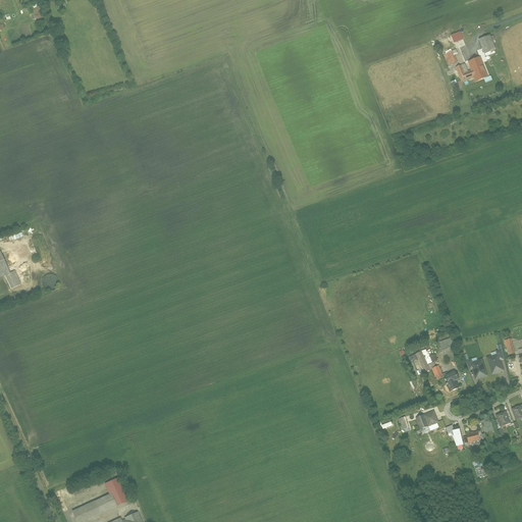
[(33,4),(38,17),(44,15),(38,2),(33,4)]
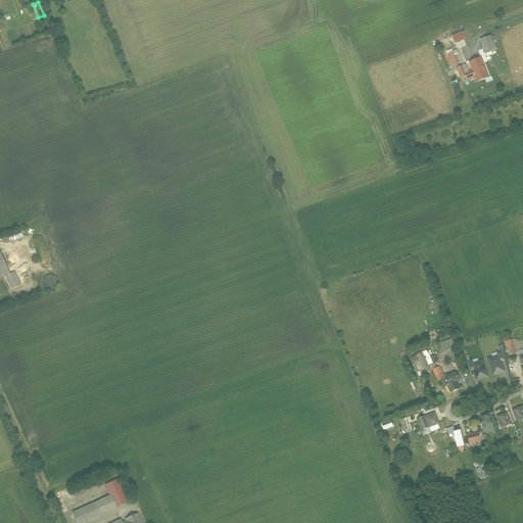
[(468,31),(454,36),(458,46),(471,42),(468,31)]
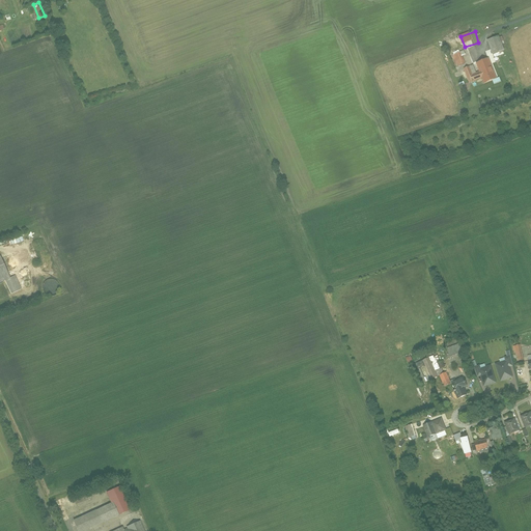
[(499,36),(488,40),(494,55),(505,50),(499,36)]
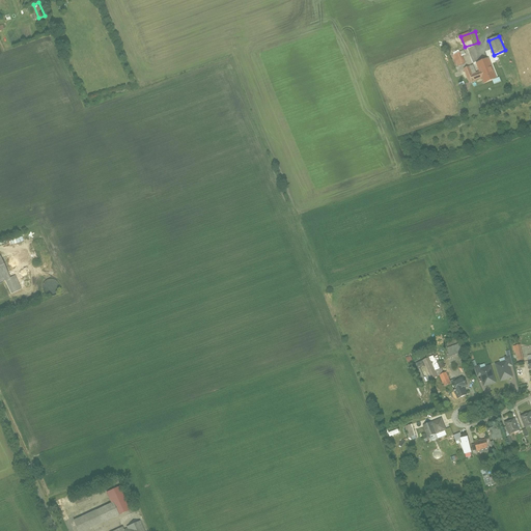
[(464,51),(453,55),(457,66),(466,63),(464,56),(466,56),(464,51)]
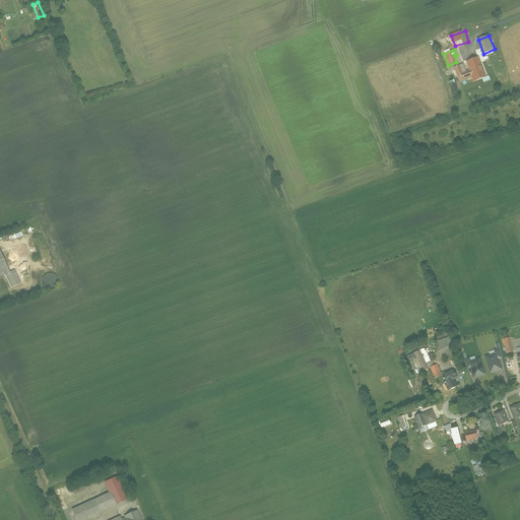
[(479,58),(467,62),(470,70),(472,76),(474,81),(486,76),(479,58)]
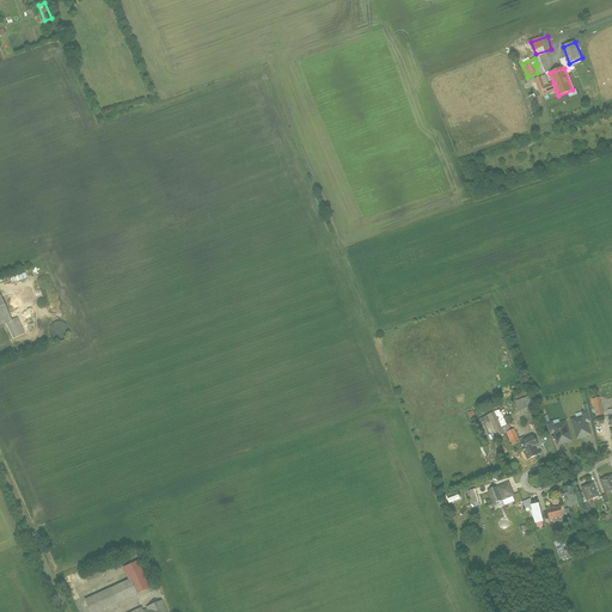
[(542,77),(536,79),(542,96),(549,93),(545,85),(542,77)]
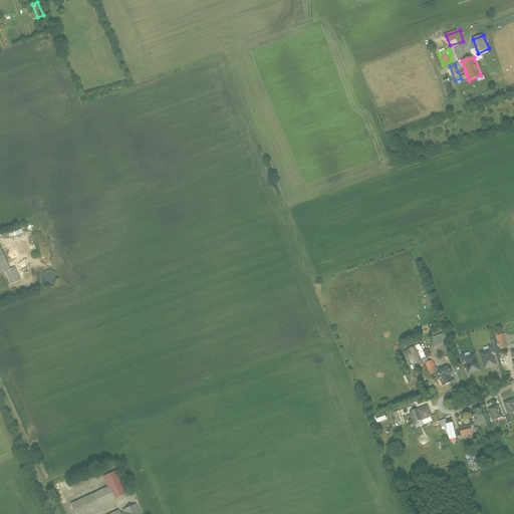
[(461,70),(458,71),(461,78),(467,75),(465,69),(461,70)]
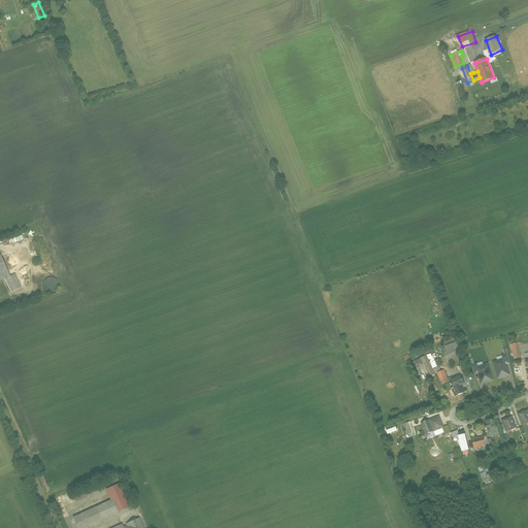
[(10,275),(0,253),(0,281),(5,278),(10,276),(10,275)]
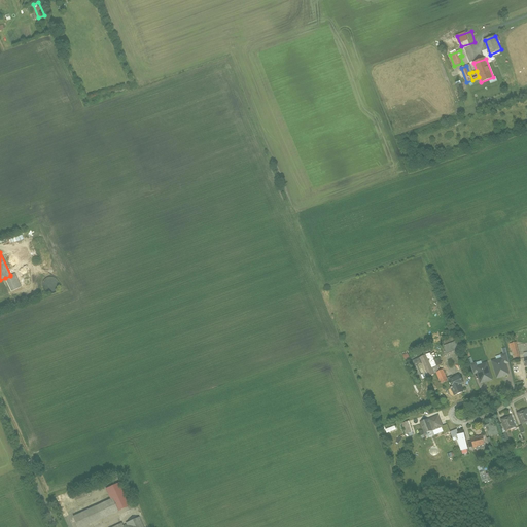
[(22,286),(14,273),(10,275),(10,276),(5,278),(11,291),(22,286)]
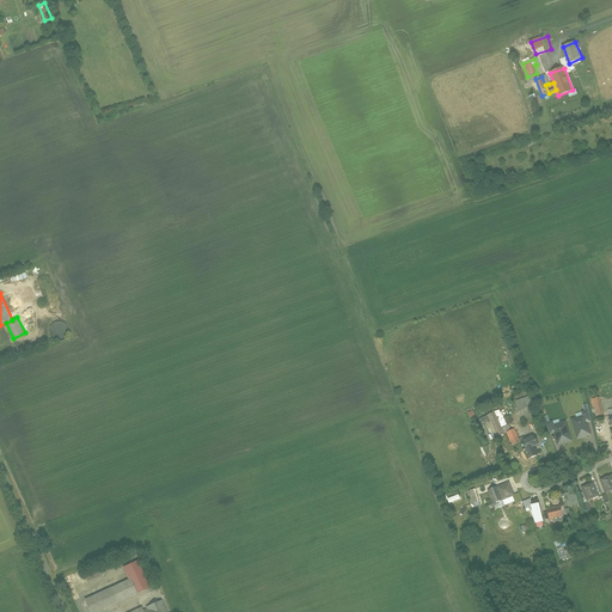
[(518,410),(528,407),(525,397),(514,402),(518,410)]
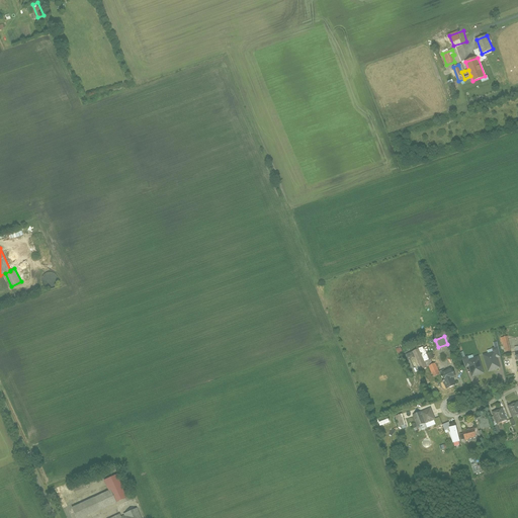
[(512,352),(508,337),(501,339),(505,354),(512,352)]
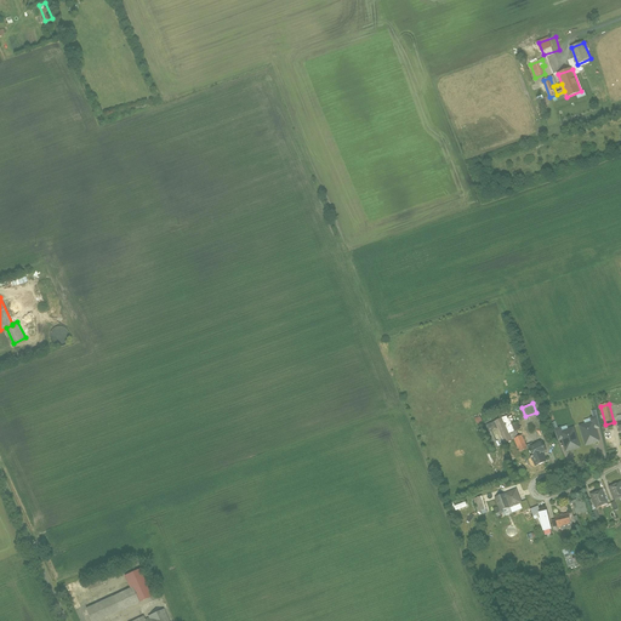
[(592,423),(580,427),(586,446),(599,443),(596,431),(600,429),(597,417),(591,419),(592,423)]
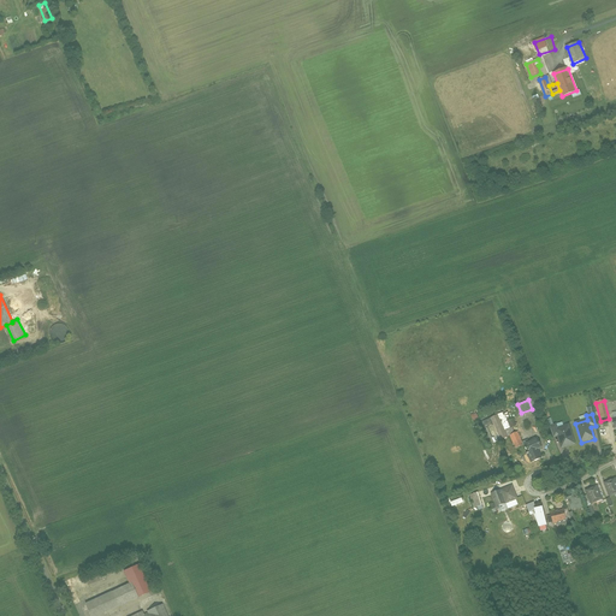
[(542,448),(538,438),(525,444),(519,432),(509,436),(498,415),(483,420),(492,444),(510,438),(516,448),(526,446),(534,463),(543,458),(539,450),(542,448)]
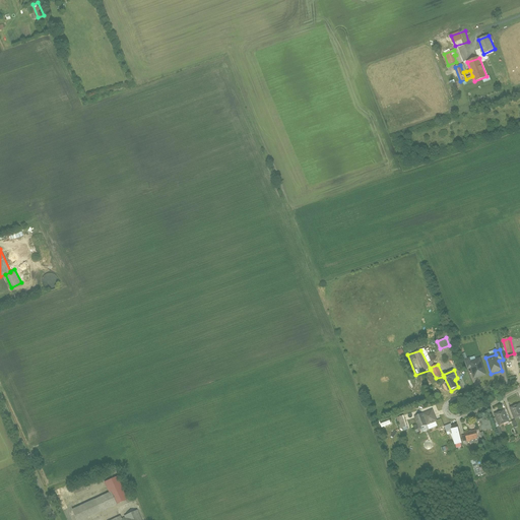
[(469,359),(464,361),(468,371),(470,371),(473,380),(488,376),(481,358),(470,362),(469,359)]
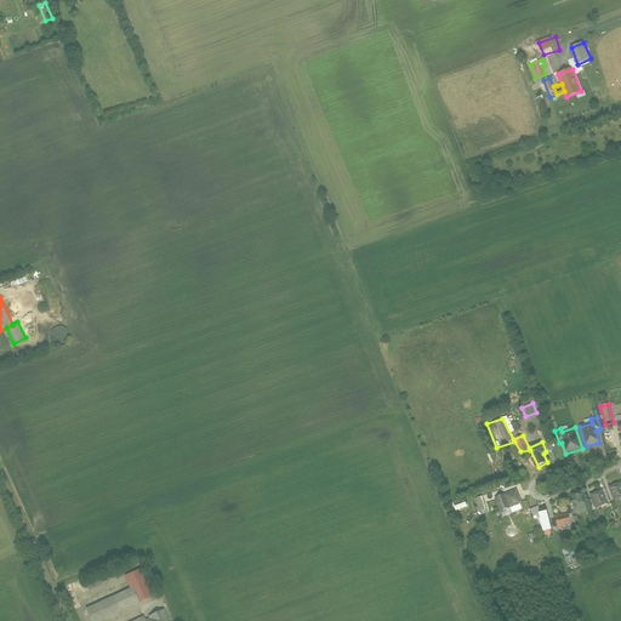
[(620,482),(620,480),(608,485),(614,501),(620,499),(620,482)]
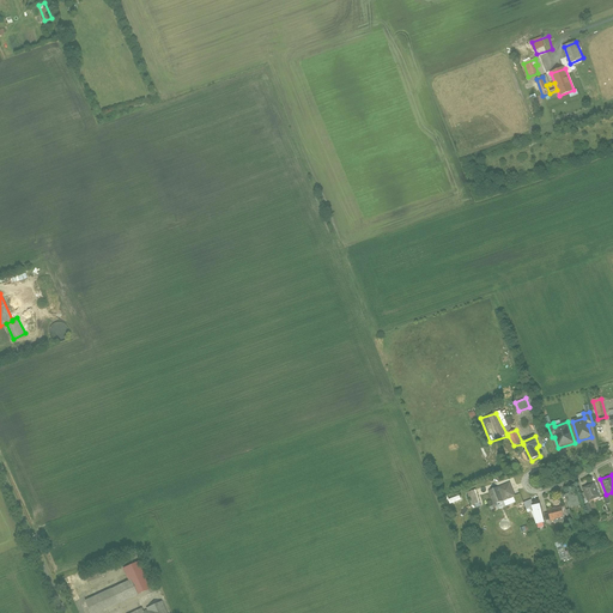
[(510,483),(489,491),(495,505),(516,497),(510,483)]
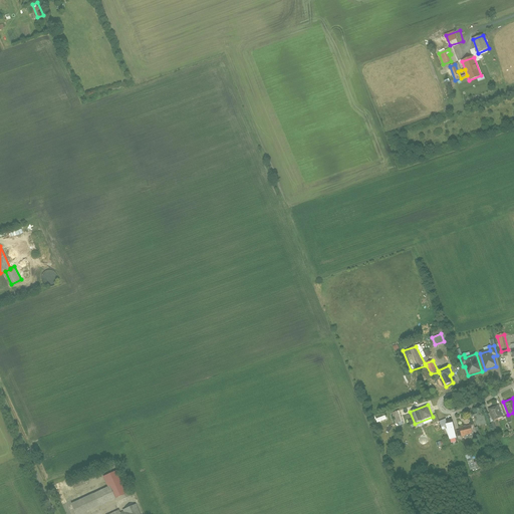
[(498,405),(488,410),(493,422),(504,418),(498,405)]
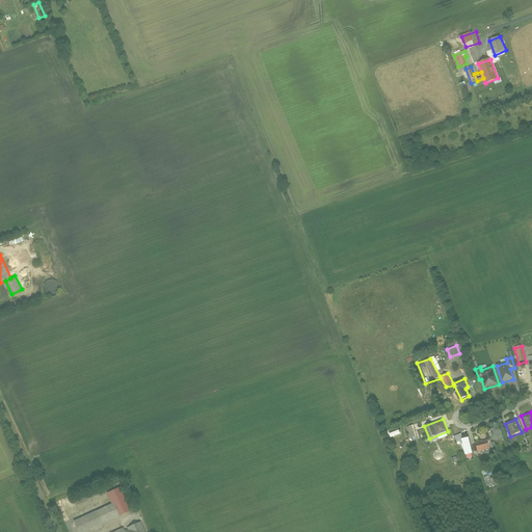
[(405,427),(409,439),(411,437),(413,441),(418,439),(413,425),(405,427)]
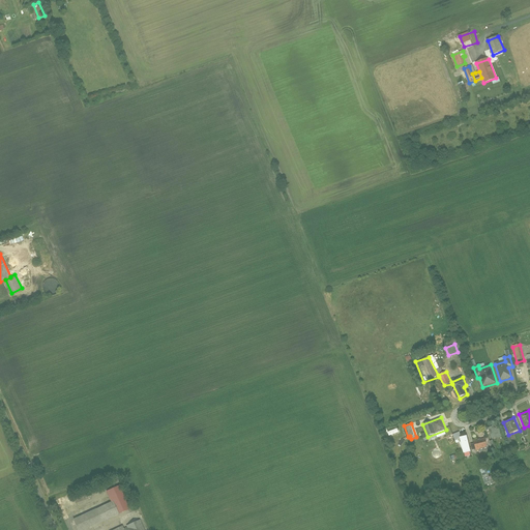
[(497,424),(487,430),(492,441),(502,436),(497,424)]
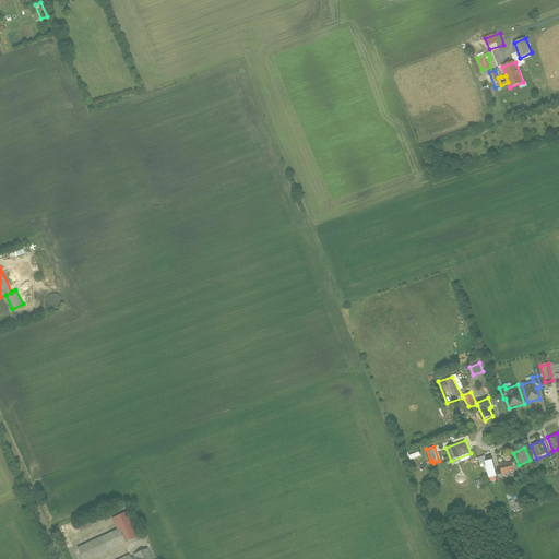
[(485,458),(477,459),(479,467),(484,466),(488,482),(497,478),(491,463),(487,464),(485,458)]
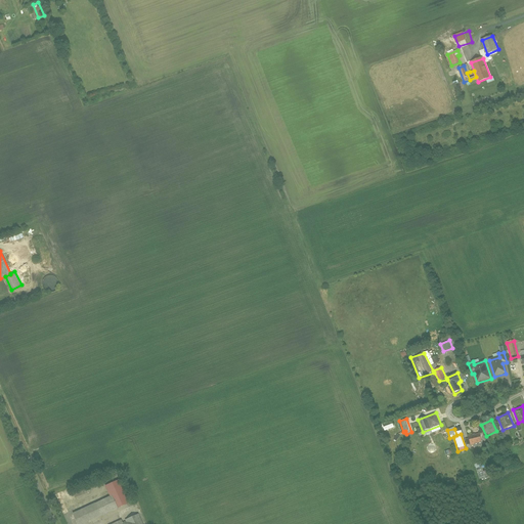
[(481,434),(469,436),(471,446),(482,444),(481,434)]
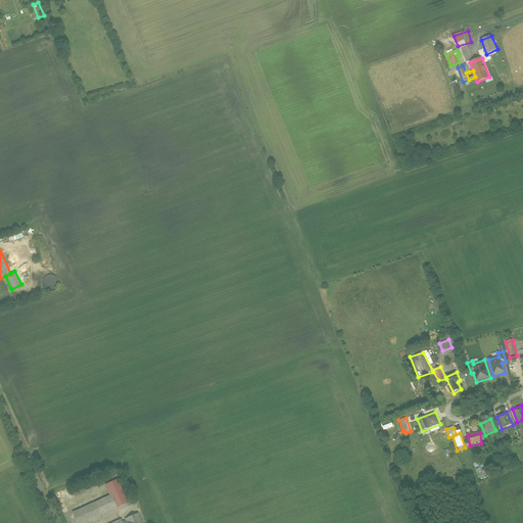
[(83,522),(130,502),(120,478),(104,485),(109,495),(73,513),(77,522),(83,522)]
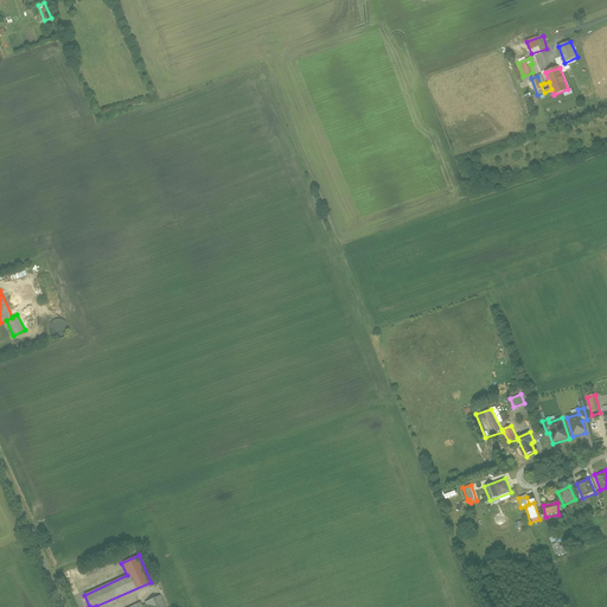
[(166,606),(161,595),(145,602),(146,605),(144,606),(141,602),(129,606),(166,606)]
